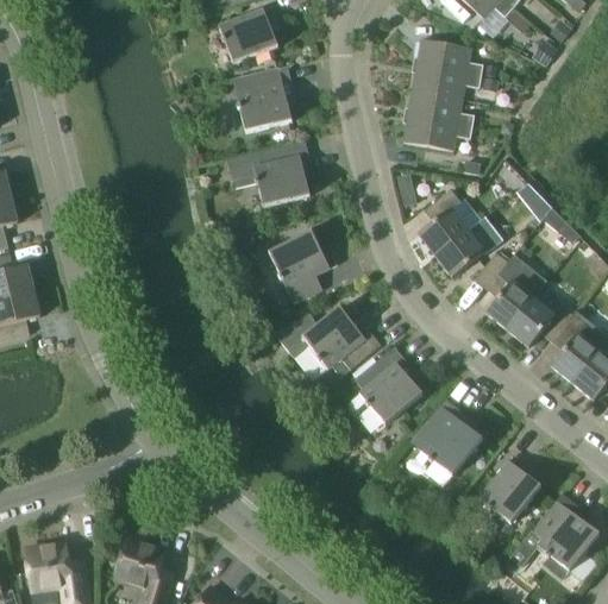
[(514,7),(505,0),(465,0),(486,18),(495,6),(506,17),(514,7)]
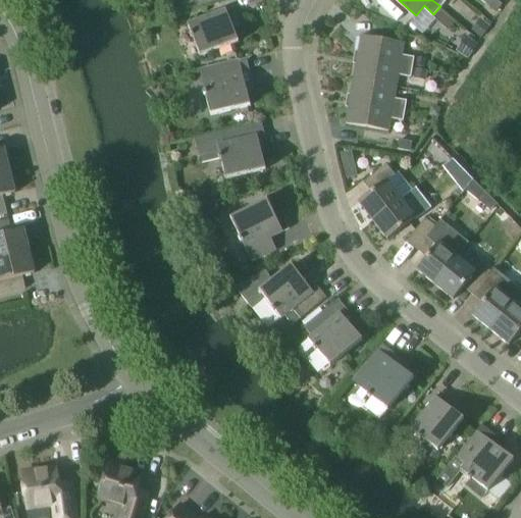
[(487,0),(497,8),(503,2),(500,0),(487,0)]
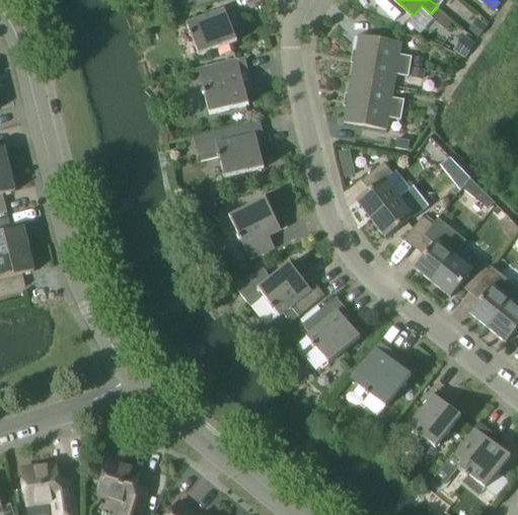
[(232,4),(188,20),(200,54),(237,40),(230,19),(237,17),(232,4)]
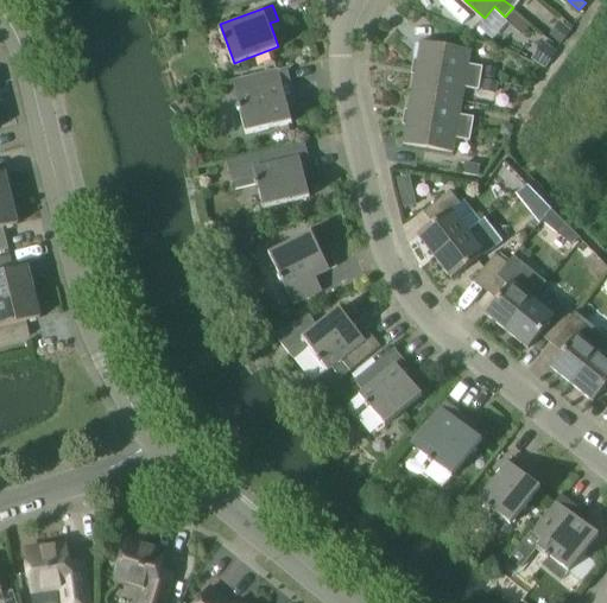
[(562,21),(554,33),(562,39),(571,29),(562,21)]
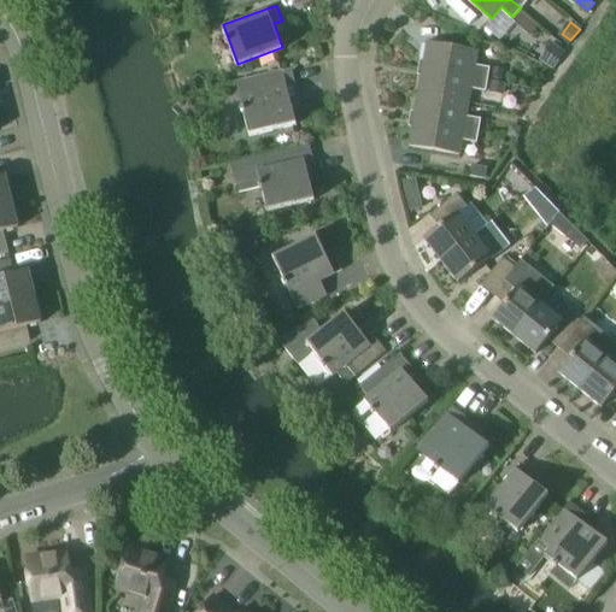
[(423,65),(488,76),(491,64),(476,62),(479,47),(428,39),(423,65)]
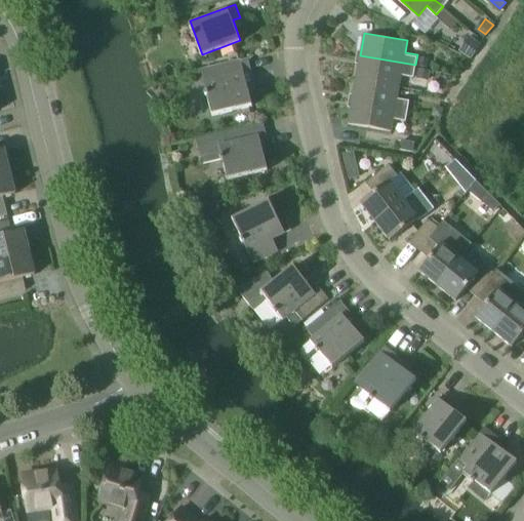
[(481,41),(470,33),(459,48),(471,56),(473,54),(481,41)]
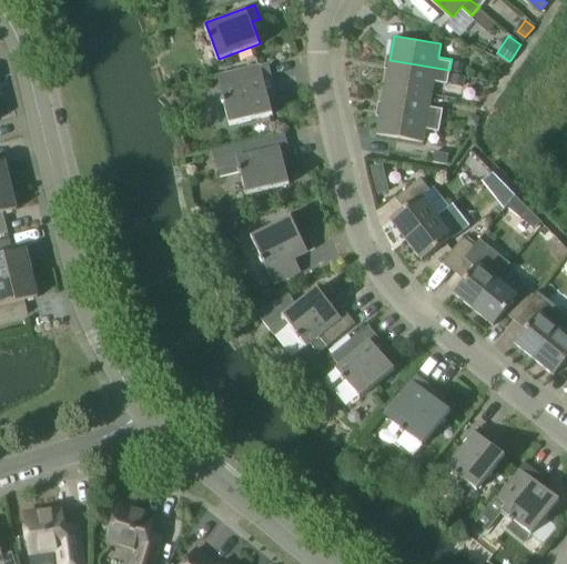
[(449,70),(390,60),(386,83),(432,91),(434,79),(447,81),(449,70)]
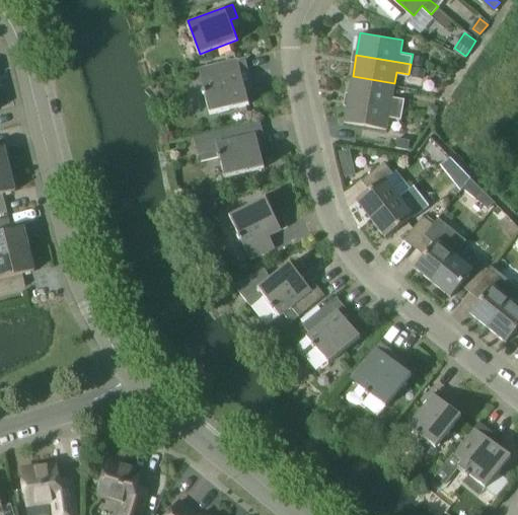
[(416,55),(415,63),(422,64),(424,56),(416,55)]
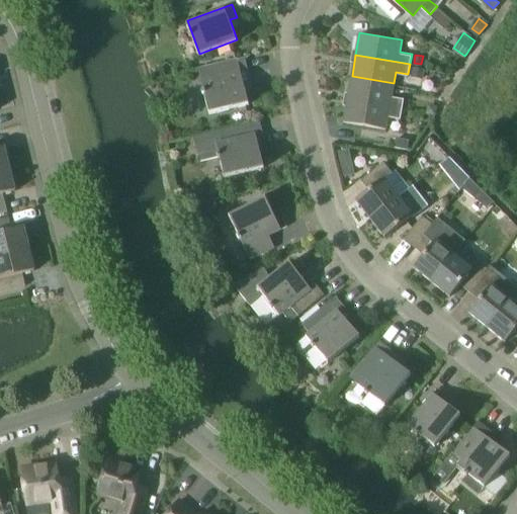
[(201,78),(203,87),(209,111),(249,102),(244,82),(251,80),(248,67),(241,68),(238,57),(205,65),(208,76),(201,78)]
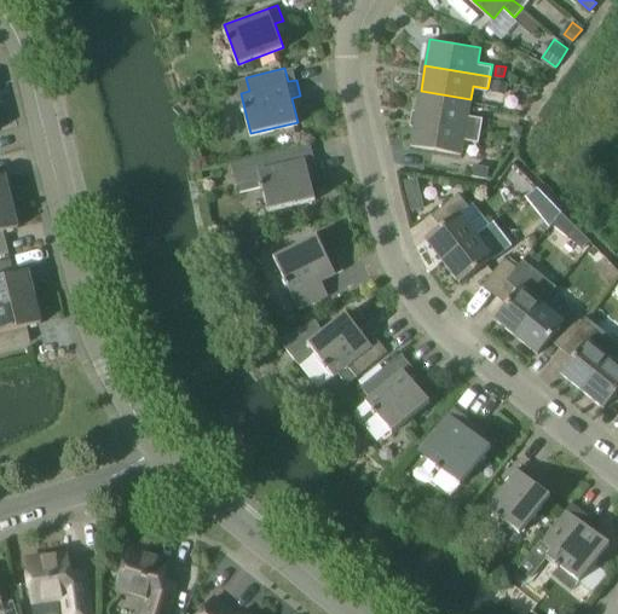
[(508,80),(495,77),(492,87),(506,90),(508,80)]
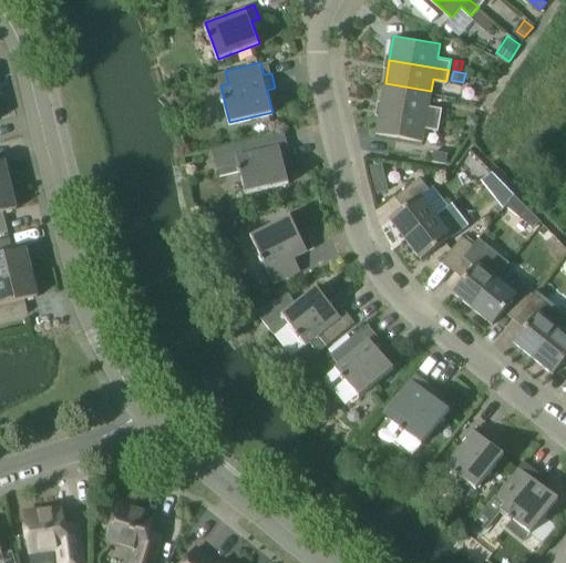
[(431,91),(386,83),(381,108),(441,118),(442,106),(429,104),(431,91)]
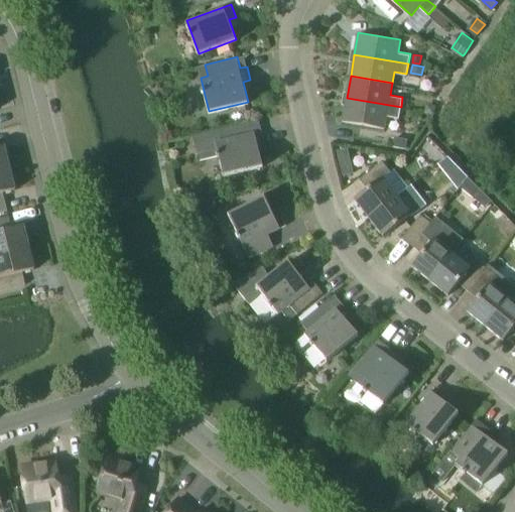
[(401,107),(347,98),(343,119),(385,127),(387,115),(399,117),(401,107)]
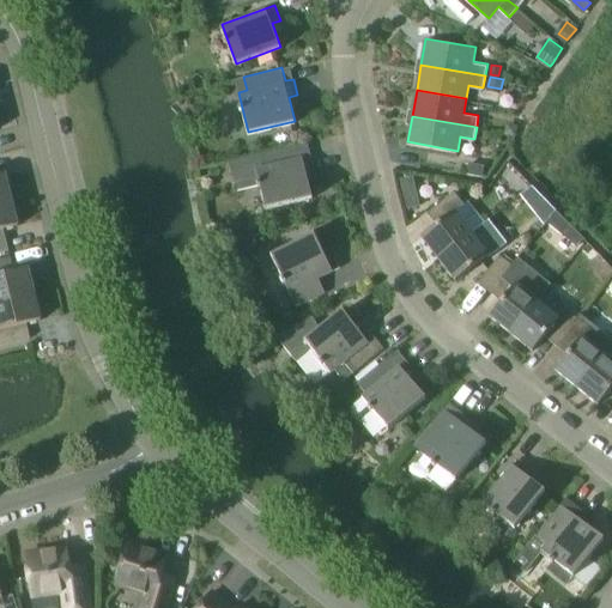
[(308,140),(258,152),(229,159),(235,182),(259,176),(266,207),(313,195),(307,171),(315,170),(308,140)]
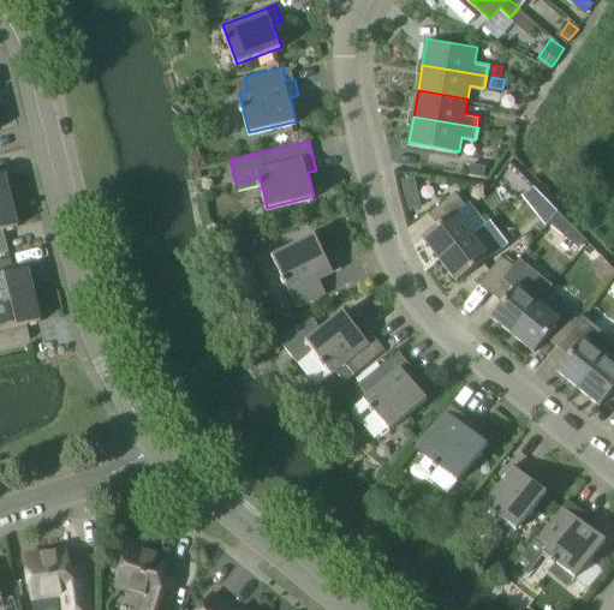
[(0,199),(12,198),(6,172),(0,173),(0,199)]
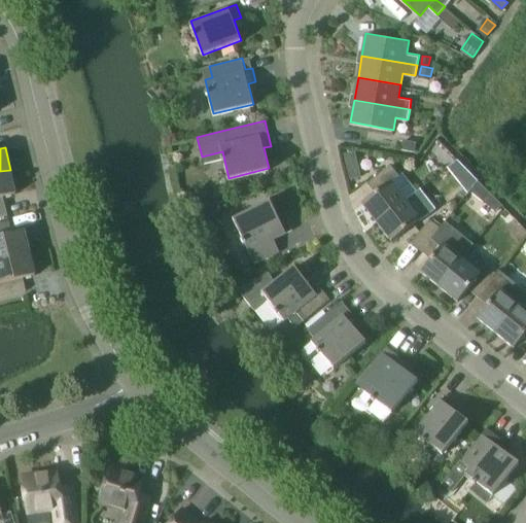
[(362,201),(377,220),(406,198),(391,179),(398,173),(391,163),(371,179),(379,188),(362,201)]
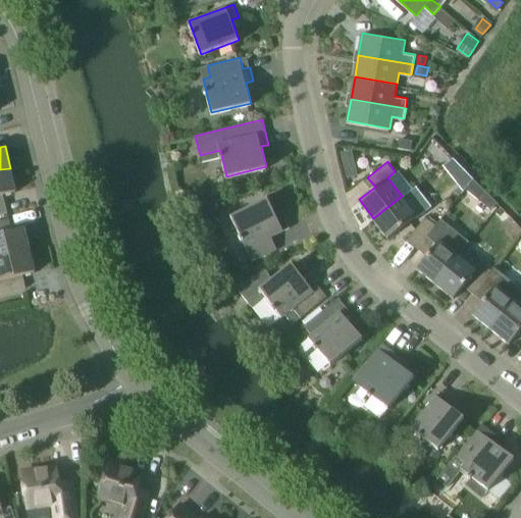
[(0,169),(0,212),(8,211),(3,193),(15,190),(10,168),(0,169)]
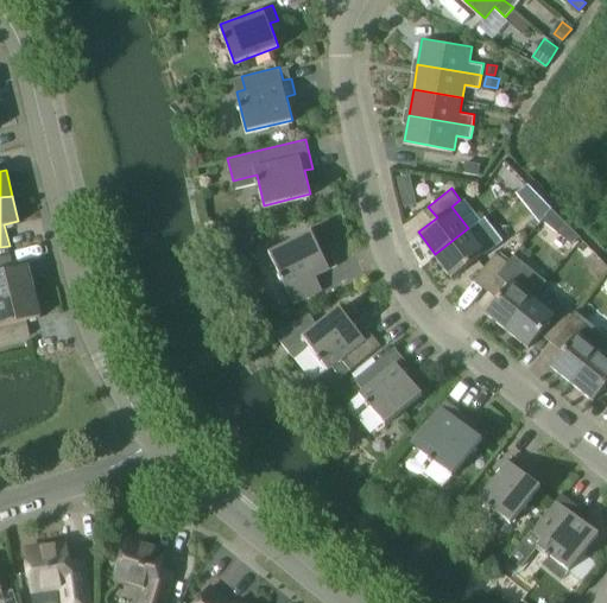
[(543,217),(557,229),(566,220),(552,205),(543,217)]
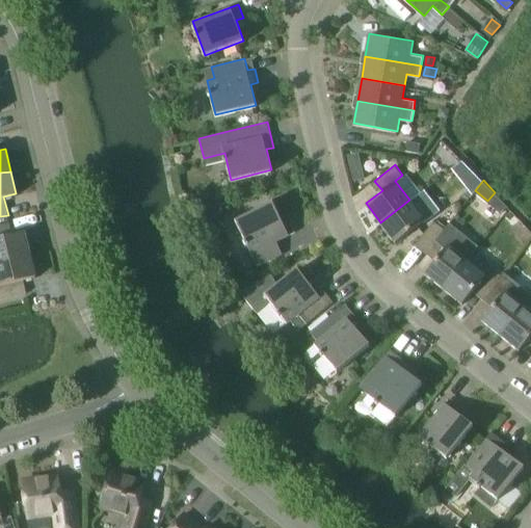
[(212,202),(209,192),(192,195),(195,206),(212,202)]
